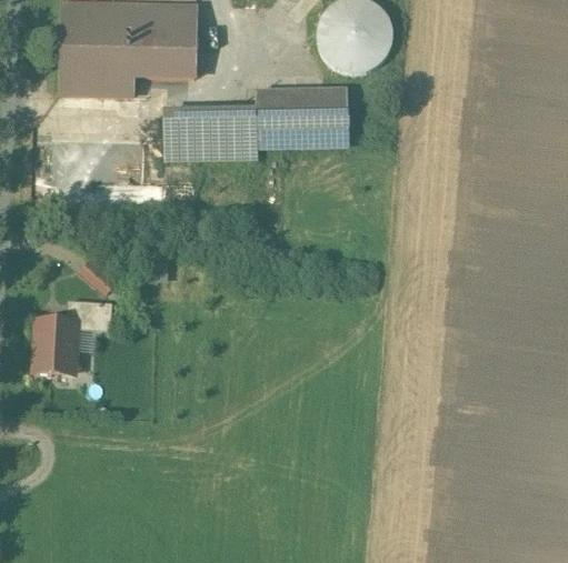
[(324,13),(320,19),(317,26),(316,32),(316,39),(316,46),(318,51),(321,58),(326,62),(330,68),(336,71),(341,73),(348,74),(355,76),(361,74),(368,72),(374,70),(379,66),(384,61),(387,56),(390,49),(391,42),(391,36),(391,29),(389,23),(386,17),(382,11),(377,7),(371,3),(366,1),(362,0),(346,0),(339,2),(334,4),(328,9),(324,13)]
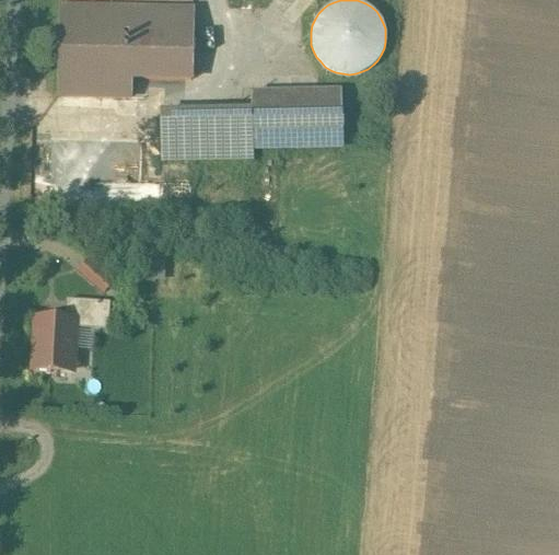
[(191,8),(60,4),(58,93),(129,94),(129,74),(190,77),(191,8)]
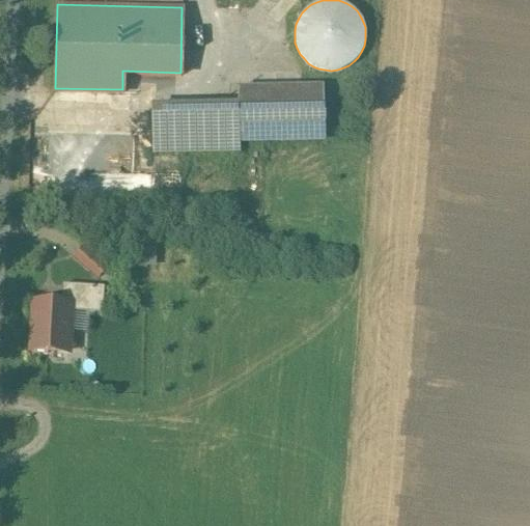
[(324,85),(238,87),(238,103),(152,105),(154,149),(239,147),(239,139),(325,137),(324,85)]
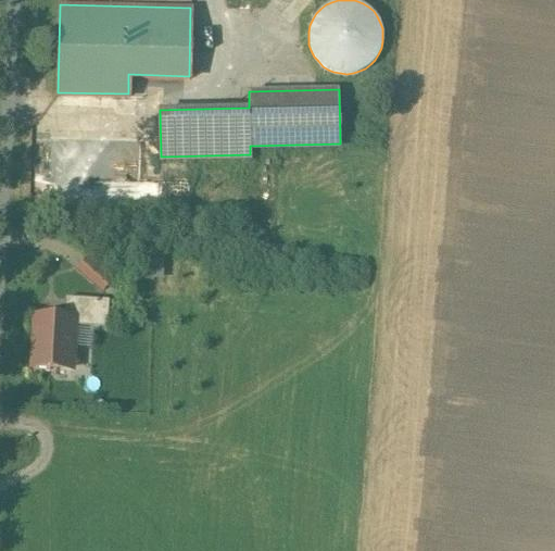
[(87,258),(78,267),(101,288),(110,278),(87,258)]
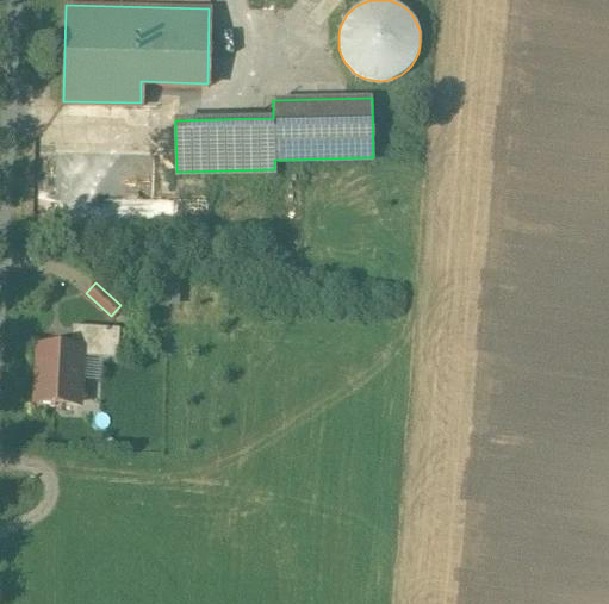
[(72,323),(70,347),(81,347),(80,354),(118,356),(119,327),(72,323)]
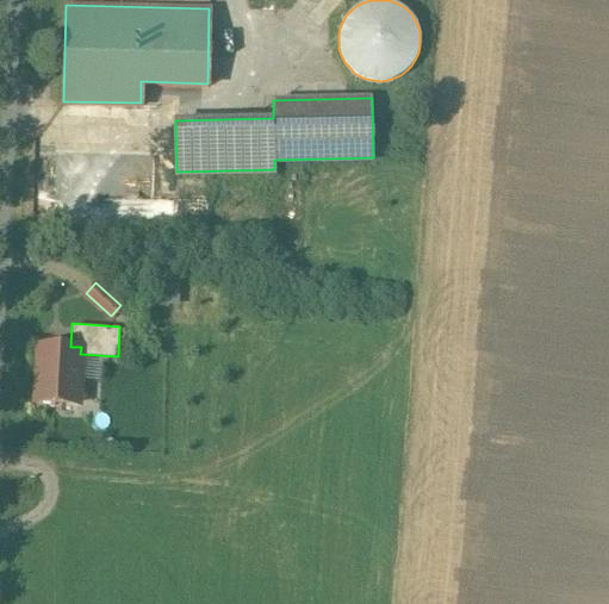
[(70,347),(39,344),(36,400),(78,403),(80,354),(81,347),(70,347)]
